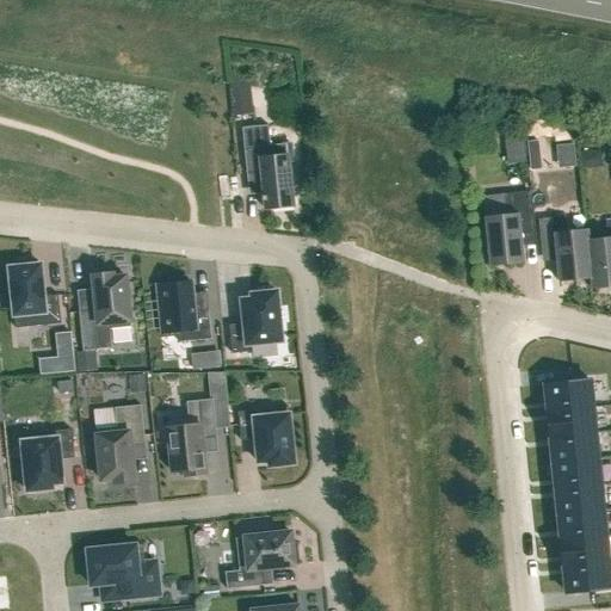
[(253,122),(250,90),(250,88),(248,90),(230,91),(234,124),(253,122)]
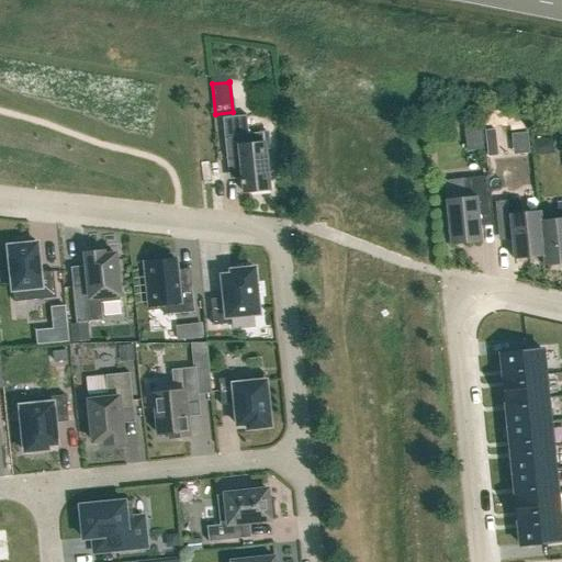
[(247,115),(223,117),(227,160),(240,159),(243,180),(240,181),(240,184),(243,184),(244,192),(270,190),(266,149),(269,148),(268,132),(249,134),(247,115)]
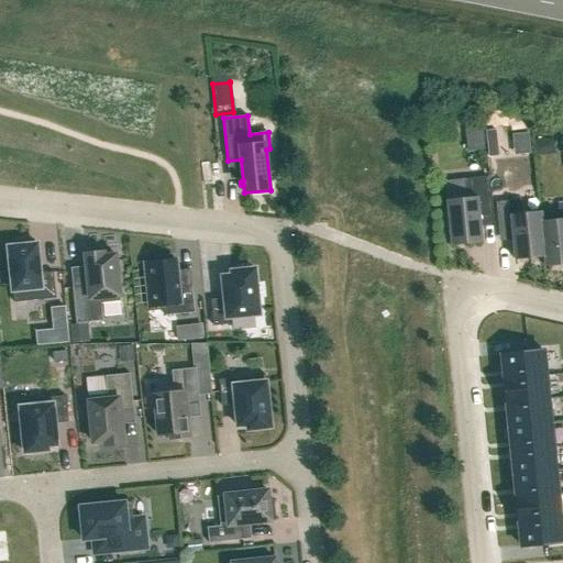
[(503,119),(477,123),(482,142),(506,138),(503,119)]
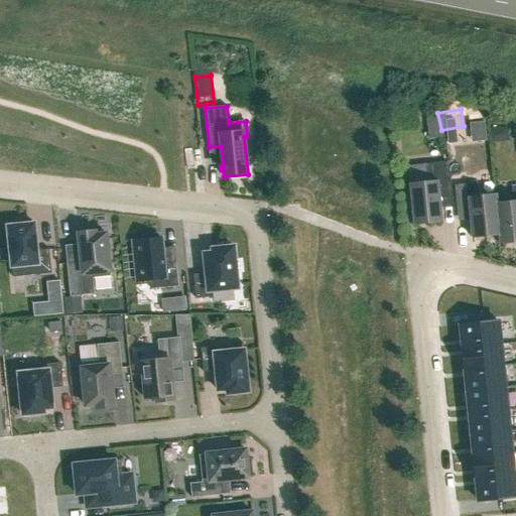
[(427,181),(409,183),(414,225),(442,222),(439,199),(452,197),(448,162),(425,164),(427,181)]
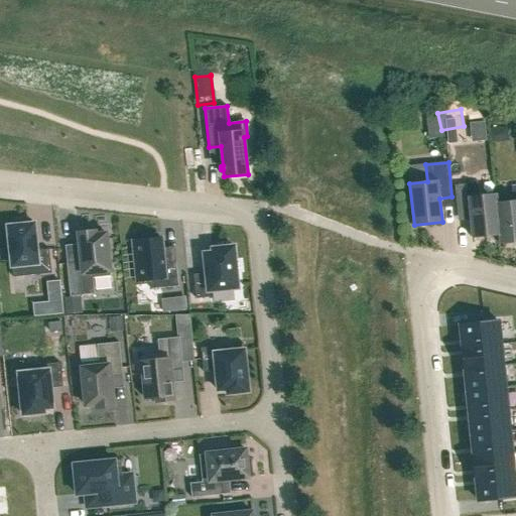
[(477,183),(455,185),(458,216),(470,215),(473,238),(499,236),(500,236),(496,203),(497,203),(496,194),(479,196),(477,183)]
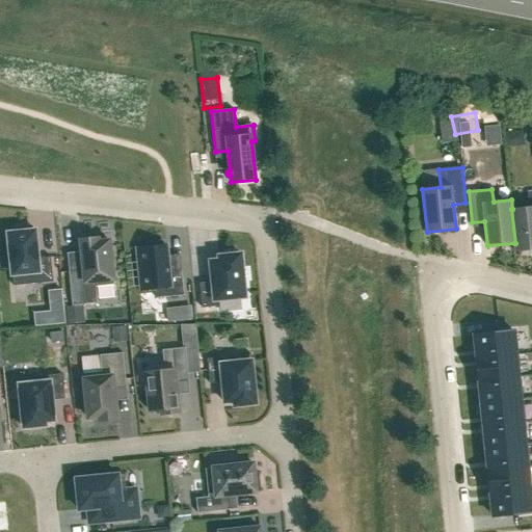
[(512,209),(511,209),(515,243),(514,243),(515,253),(531,249),(531,193),(528,194),(529,207),(512,209)]
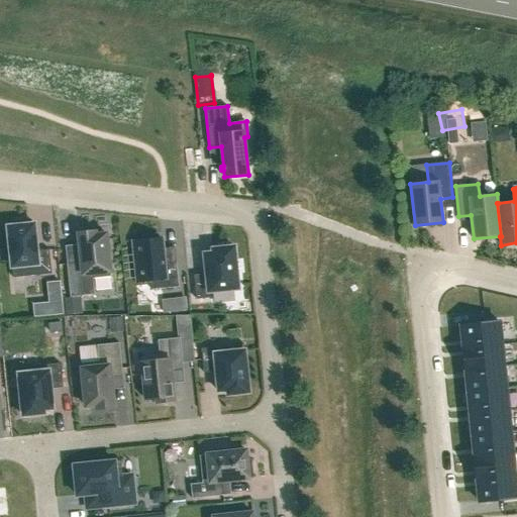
[(16,226),(8,227),(13,278),(52,274),(49,249),(36,251),(34,224),(31,224),(31,220),(16,222),(16,226)]
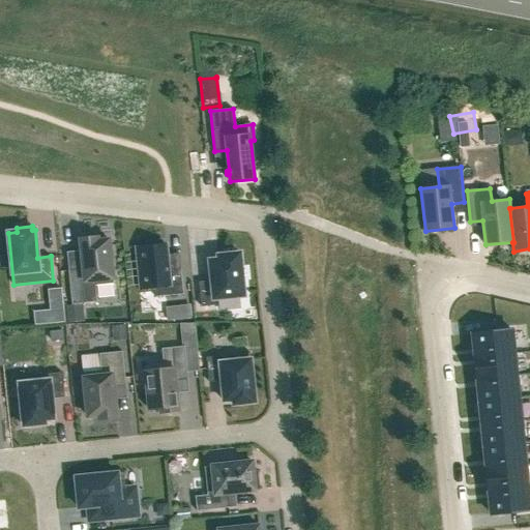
[(83,269),(68,271),(72,304),(97,302),(95,286),(114,284),(109,239),(98,240),(97,237),(80,239),(83,269)]
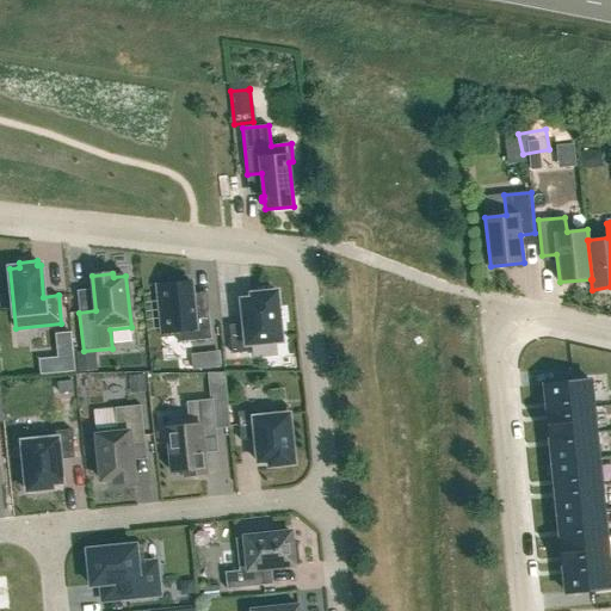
[(170,284),(158,285),(164,338),(178,337),(179,343),(211,339),(208,310),(195,312),(191,282),(187,283),(187,278),(170,279),(170,284)]
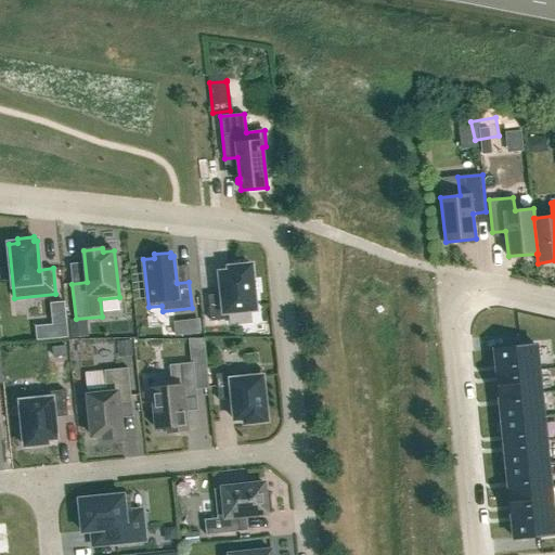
[(221,294),(208,296),(210,322),(226,320),(224,313),(256,310),(250,265),(228,268),(229,272),(219,273),(221,294)]
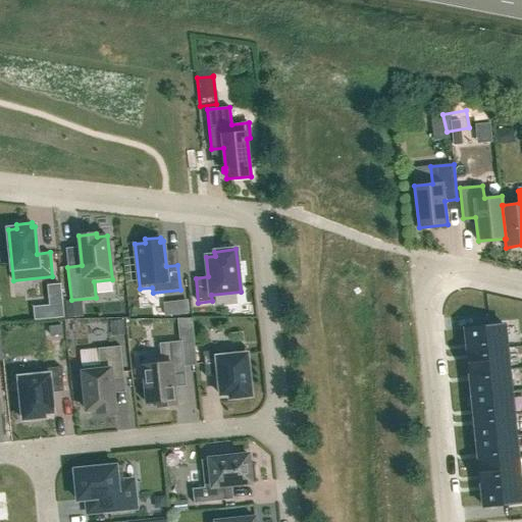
[(187,302),(164,304),(166,316),(189,314),(187,302)]
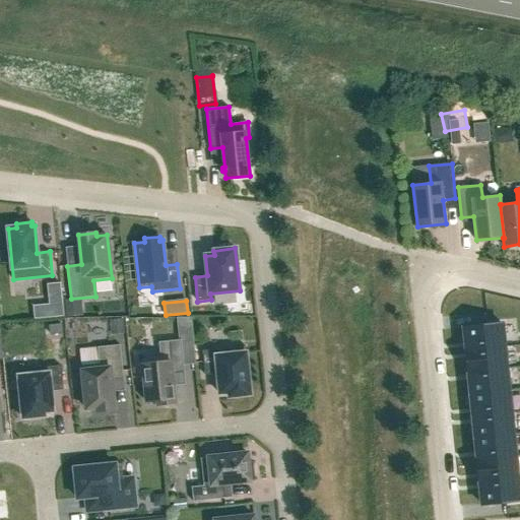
[(502,324),(463,328),(465,350),(505,346),(502,324)]
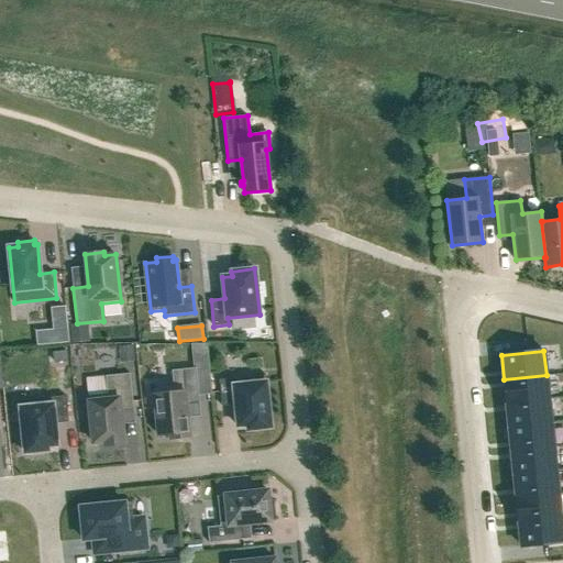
[(174,387),(154,389),(158,435),(170,434),(170,439),(189,437),(186,405),(199,403),(199,394),(196,370),(196,368),(172,371),(174,387)]
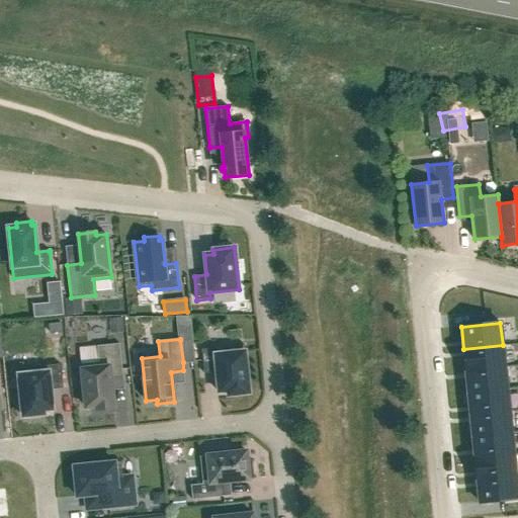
[(192,339),(180,340),(183,362),(194,361),(192,339)]
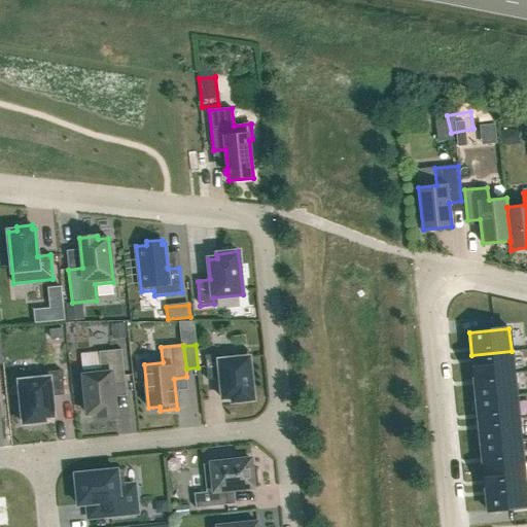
[(101,369),(82,371),(86,415),(98,413),(99,417),(116,415),(113,385),(125,384),(121,350),(99,352),(101,369)]
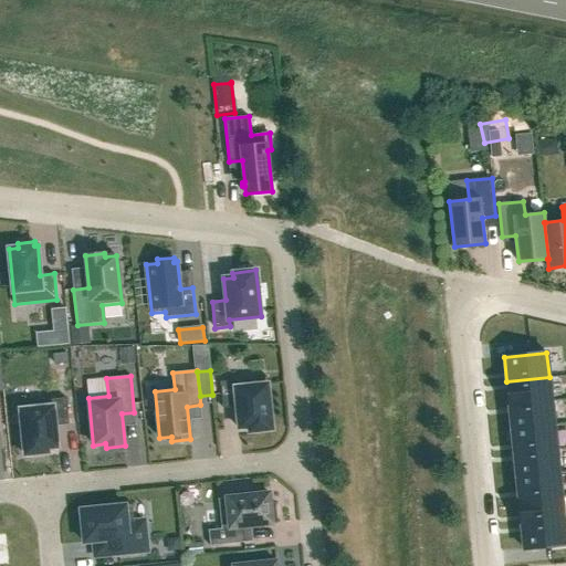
[(266,377),(221,381),(223,408),(237,407),(239,429),(249,428),(249,432),(272,430),(266,377)]
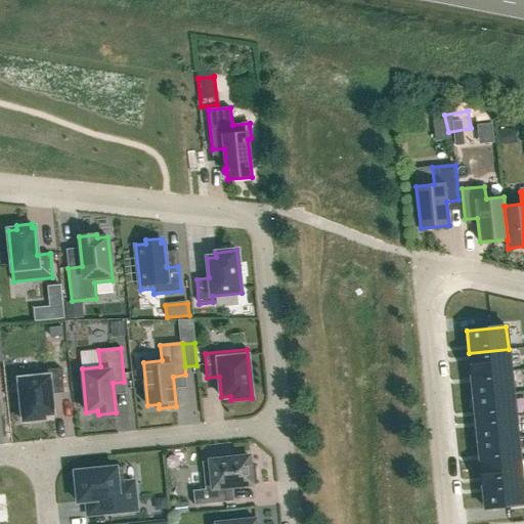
[(469,353),(471,376),(511,372),(509,349),(469,353)]
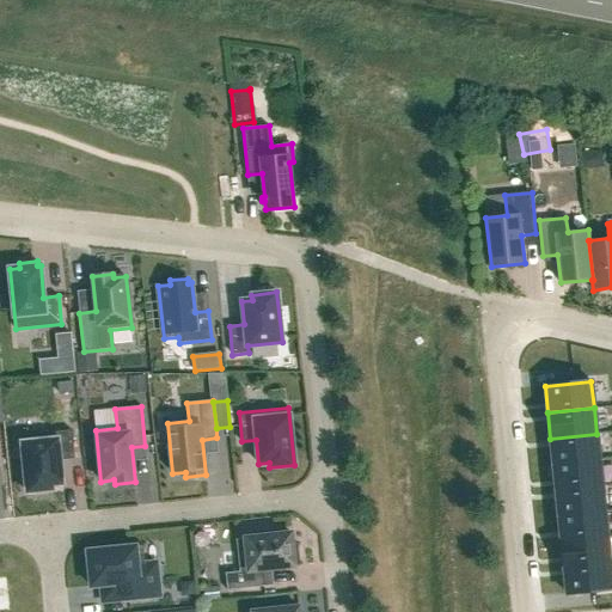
[(72,430),(22,435),(26,493),(53,490),(51,485),(62,484),(60,460),(74,459),(72,430)]
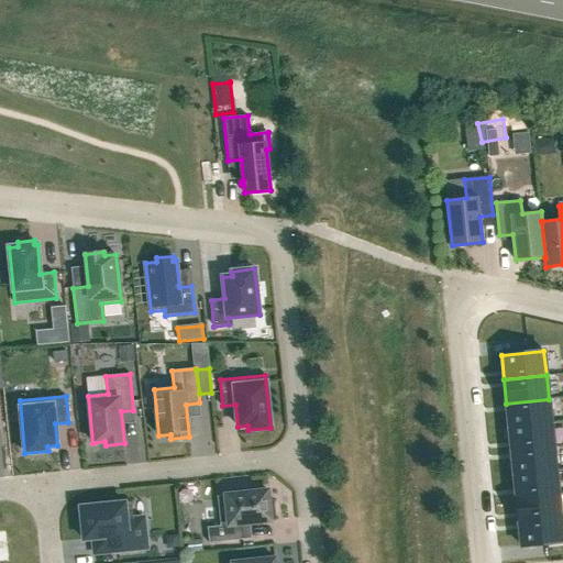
[(549,399),(506,404),(509,427),(551,422),(549,399)]
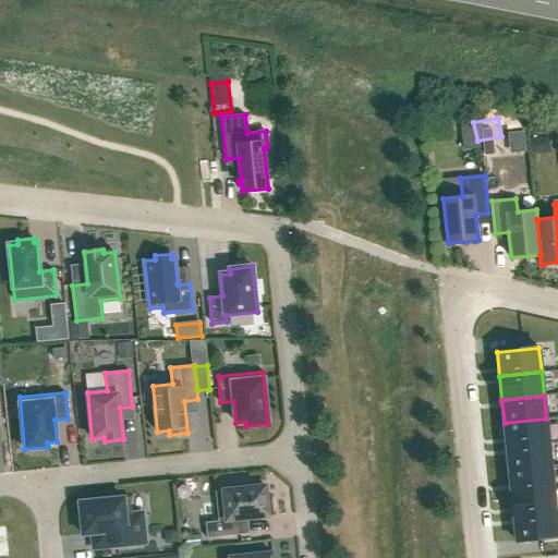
[(546,419),(505,423),(507,447),(548,443),(546,419)]
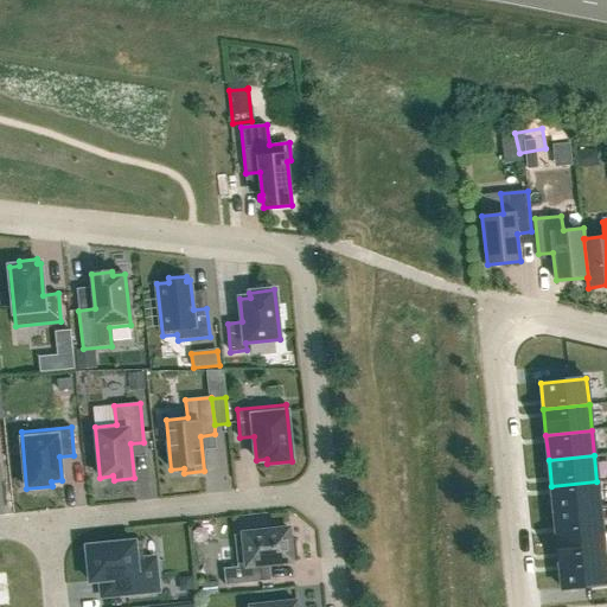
[(596,481),(551,486),(554,511),(600,506),(596,481)]
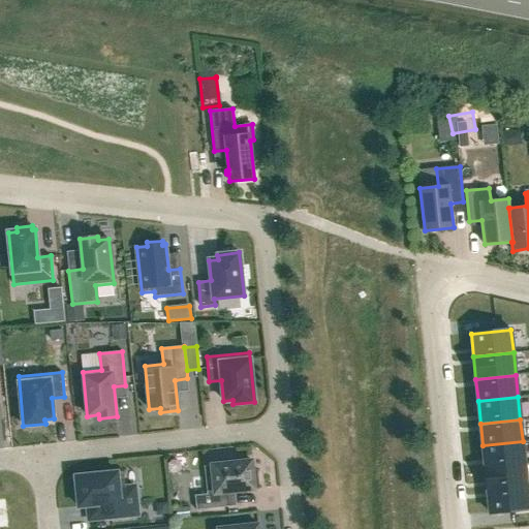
[(523,441),(483,445),(485,468),(525,464),(523,441)]
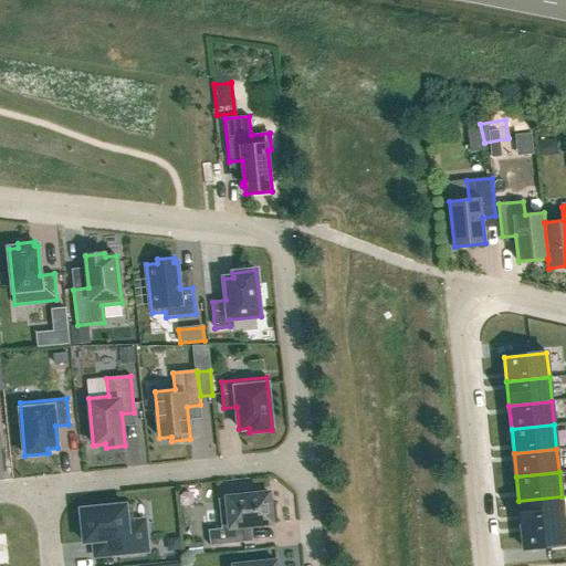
[(190,479),(176,481),(178,494),(192,492),(190,479)]
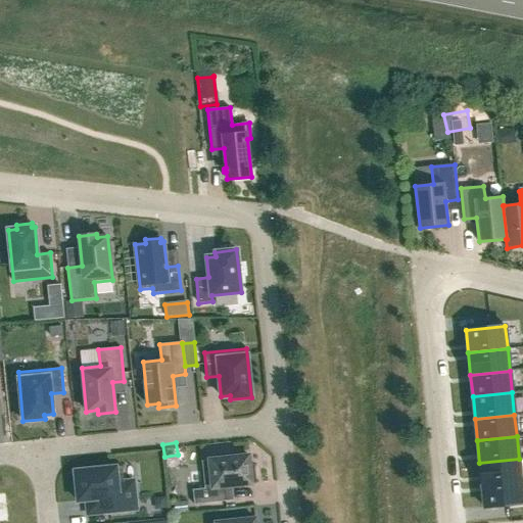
[(202,461),(190,462),(193,489),(194,505),(226,501),(225,487),(256,483),(254,465),(250,465),(249,456),(228,458),(227,455),(212,456),(212,460),(202,461)]
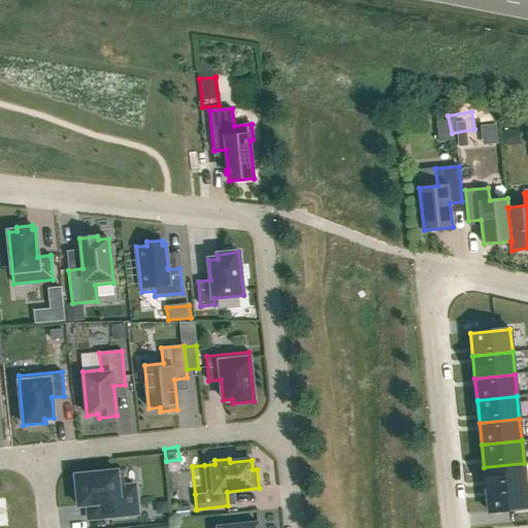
[(484,467),(486,489),(487,489),(526,485),(524,463),(484,467)]
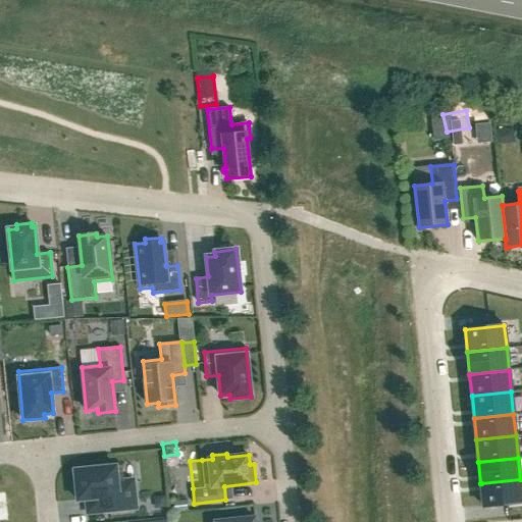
[(121,465),(74,470),(77,501),(86,500),(88,513),(109,511),(137,509),(134,484),(134,480),(123,481),(121,465)]
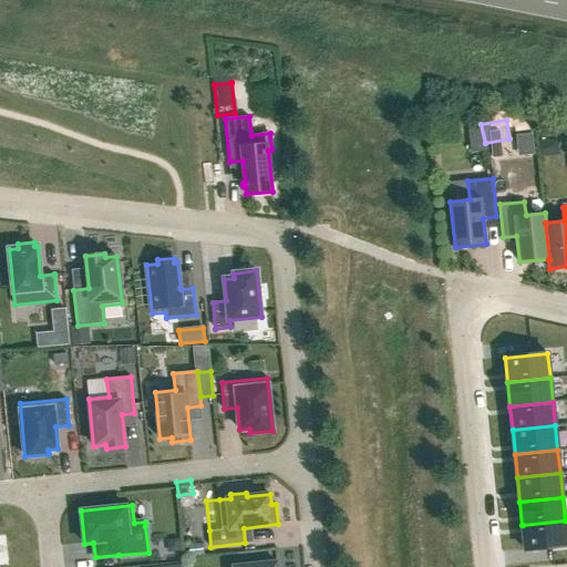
[(566,540),(565,521),(523,525),(525,550),(566,545),(566,540)]
